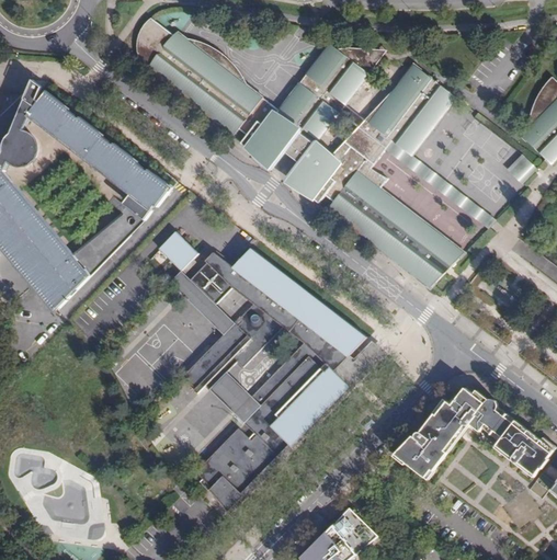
[(195,71),(194,71),(190,67),(199,56),(170,35),(150,19),(148,20),(145,24),(140,31),(138,36),(137,42),(137,52),(139,60),(138,61),(143,68),(146,71),(230,136),(235,128),(243,135),(238,141),(246,148),(258,133),(320,181),(308,196),(316,202),(321,195),(329,201),(324,208),(428,287),(442,273),(438,269),(441,264),(446,269),(462,252),(418,219),(410,229),(409,227),(408,226),(407,225),(406,224),(405,224),(404,223),(402,223),(400,221),(408,212),(377,187),(384,178),(370,170),(367,168),(383,148),(388,140),(408,156),(415,147),(416,141),(418,137),(424,129),(430,125),(432,125),(453,96),(412,65),(361,120),(342,104),(384,49),(350,47),(341,47),(333,48),(332,48),(329,50),(327,50),(324,53),(320,54),(318,56),(315,58),(275,110),(243,84),(225,70),(213,84),(208,82),(208,80),(207,78),(207,77),(206,76),(205,73),(203,72),(202,72),(201,71),(199,71),(197,71),(195,71)]
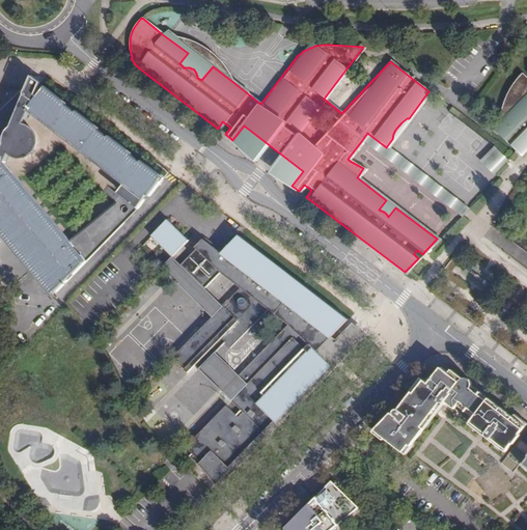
[(173,35),(164,28),(161,33),(188,53),(179,63),(184,67),(185,67),(187,67),(188,67),(190,67),(191,68),(192,68),(194,70),(195,72),(196,73),(196,74),(197,76),(197,78),(201,80),(213,66),(230,80),(228,76),(226,73),(219,61),(211,53),(206,50),(200,45),(191,40),(182,36),(173,35)]
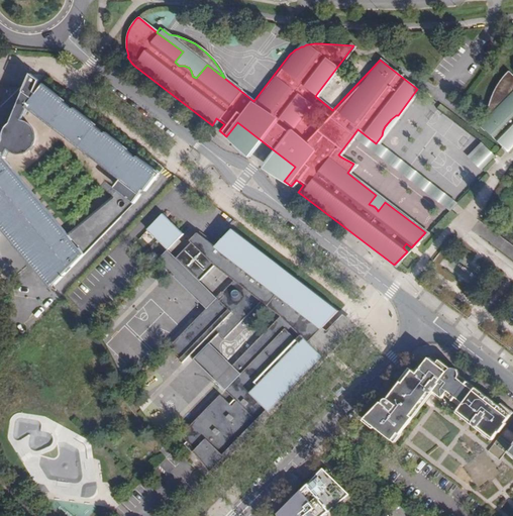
[(307,44),(301,39),(290,54),(293,52),(295,49),(298,48),(301,46),(303,46),(306,44),(307,44)]
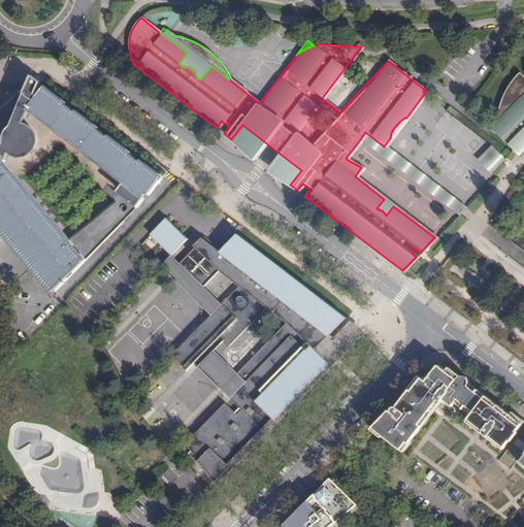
[(523,91),(523,78),(516,71),(503,88),(498,97),(495,108),(493,120),(490,124),(501,135),(498,138),(511,151),(523,137),(522,136),(523,133),(523,92),(523,91)]
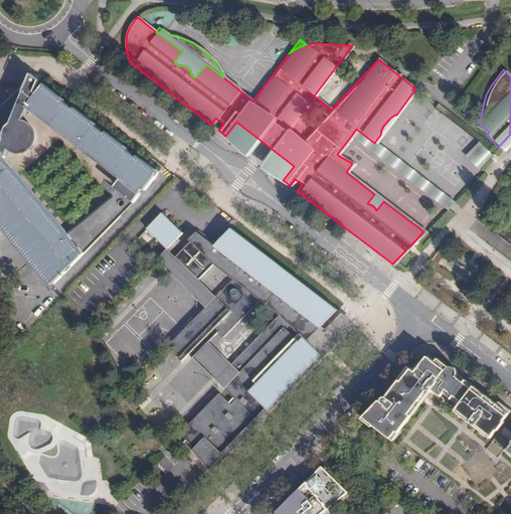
[(0,211),(12,223),(8,227),(34,259),(32,260),(42,273),(50,282),(118,213),(107,202),(79,224),(76,220),(61,233),(0,159),(0,156),(5,147),(8,149),(11,151),(14,152),(18,152),(21,151),(24,150),(28,146),(30,143),(31,140),(32,135),(31,132),(30,128),(26,123),(23,122),(20,121),(17,120),(25,104),(59,130),(61,127),(138,186),(141,188),(153,173),(132,157),(121,149),(100,132),(90,125),(68,108),(58,101),(37,83),(32,91),(29,89),(35,78),(26,72),(19,90),(21,91),(8,123),(5,125),(2,129),(1,134),(1,139),(0,141),(0,211)]
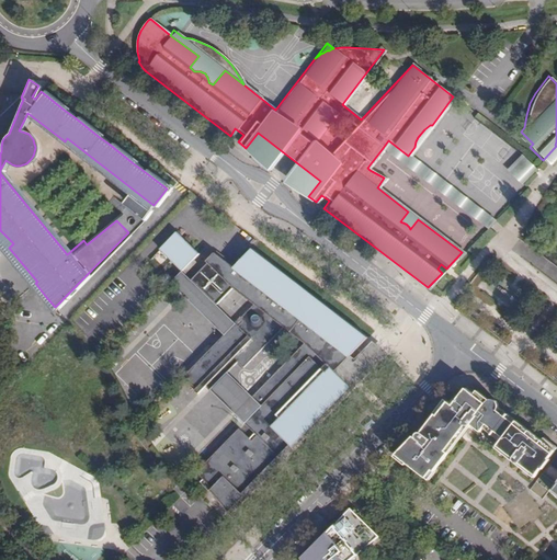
[(43,90),(41,91),(64,110),(66,107),(43,90)]
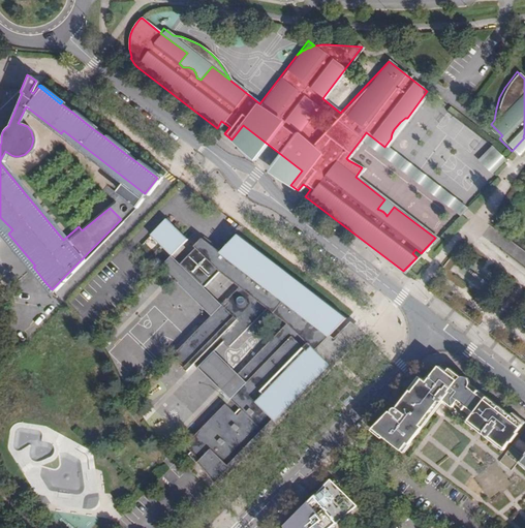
[(524,146),(524,91),(524,92),(524,133),(523,136),(524,137),(512,151),(517,155),(524,146)]
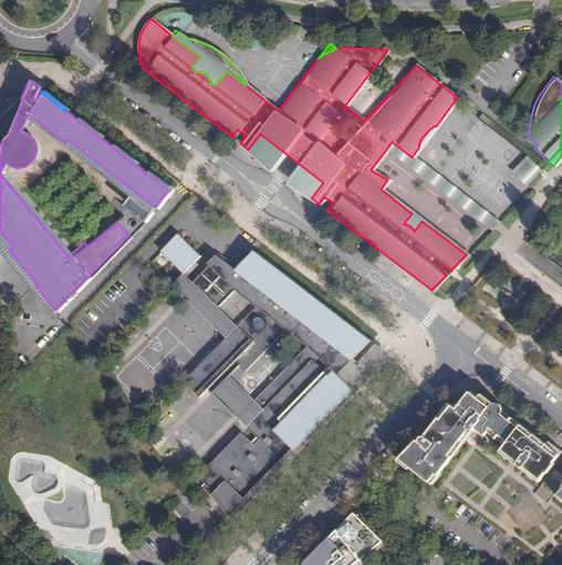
[(76,116),(75,118),(99,137),(101,135),(76,116)]
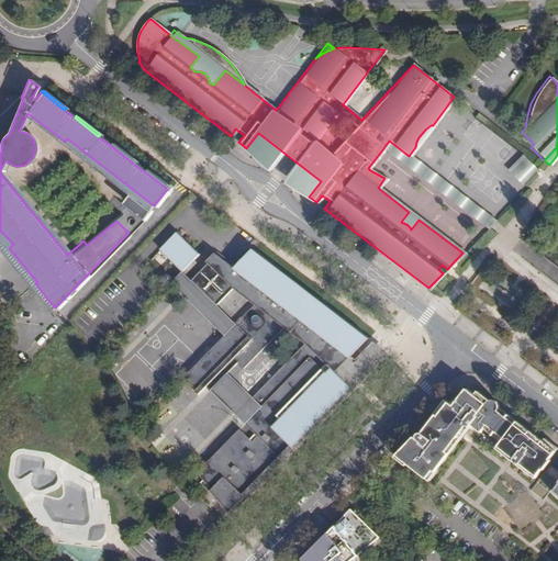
[(534,144),(522,132),(519,135),(531,147),(534,144)]
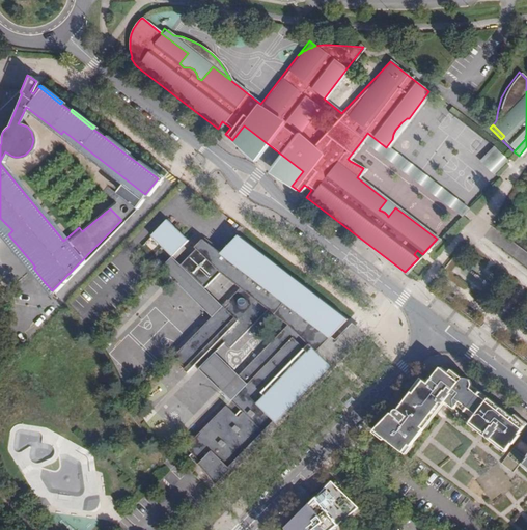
[(142,192),(63,131),(61,134),(129,186),(126,188),(116,180),(113,190),(118,194),(79,227),(82,231),(110,208),(121,220),(135,206),(126,199),(134,190),(140,194),(142,192)]
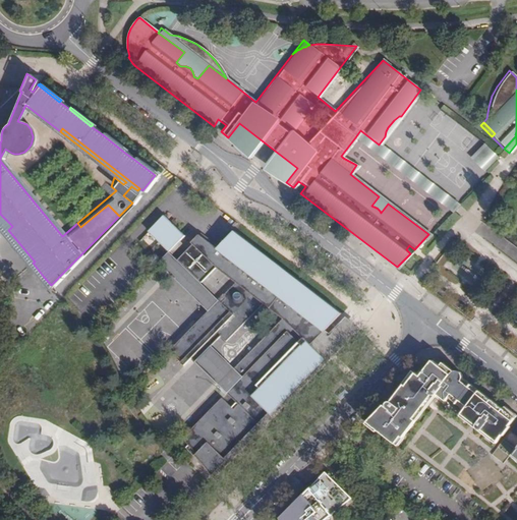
[(379,145),(360,130),(355,137),(451,212),(457,205),(379,145)]
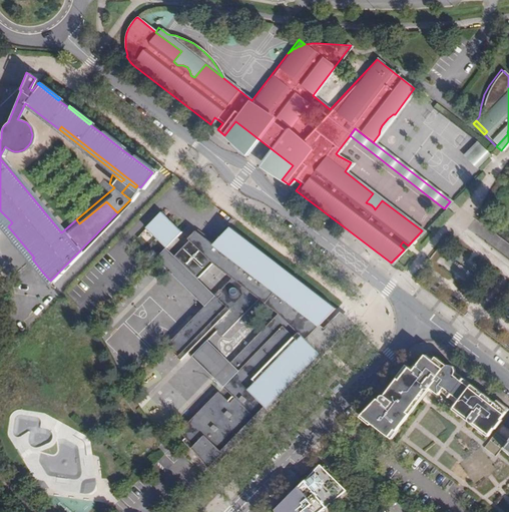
[(101,129),(99,131),(120,148),(122,146),(101,129)]
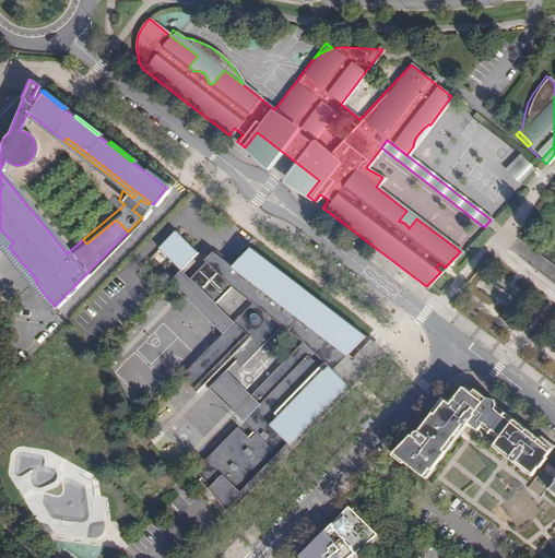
[(531,168),(517,154),(503,168),(517,182),(531,168)]
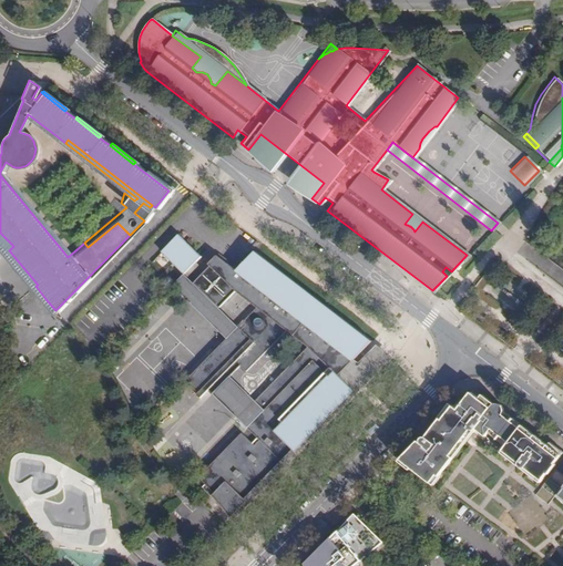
[(146,171),(145,173),(169,191),(170,188),(146,171)]
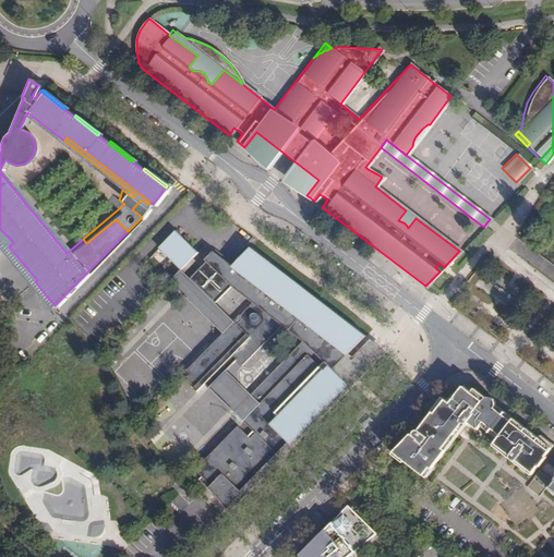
[(141,200),(132,209),(142,217),(149,206),(147,204),(141,200)]
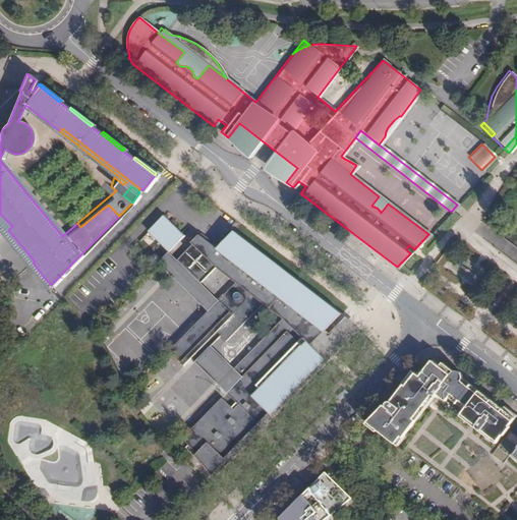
[(388,204),(379,196),(371,206),(374,207),(375,207),(376,208),(377,208),(378,209),(379,210),(380,211),(381,213),(388,204)]
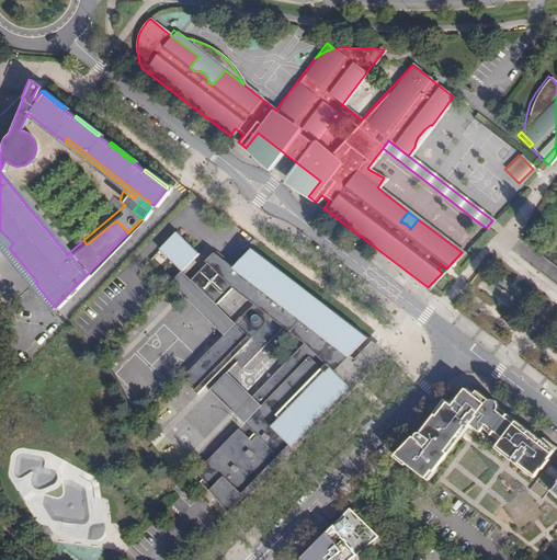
[(173,228),(157,246),(179,267),(196,249),(173,228)]
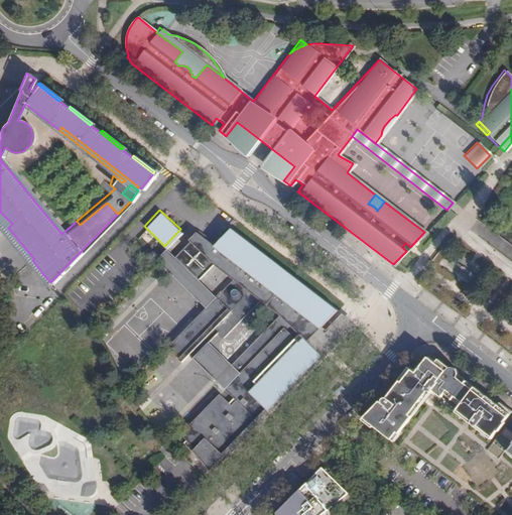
[(0,222),(32,260),(34,259),(8,228),(12,224),(0,212),(0,222)]
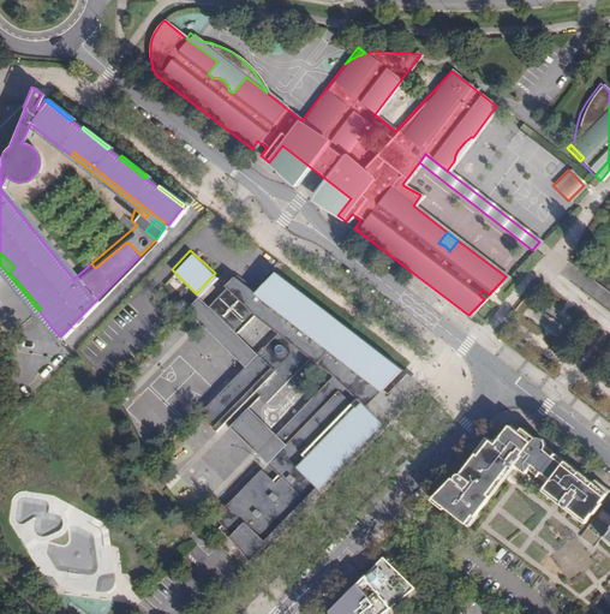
[(256,464),(209,512),(216,520),(231,534),(227,536),(247,561),(289,518),(286,514),(301,496),(306,500),(381,423),(364,406),(380,391),(400,369),(271,269),(251,290),(231,274),(223,282),(225,284),(207,303),(235,331),(253,311),(275,328),(261,343),(261,346),(262,350),(265,355),(268,357),(265,361),(253,350),(243,362),(198,409),(210,421),(209,423),(213,427),(221,418),(226,423),(245,403),(256,392),(262,398),(306,352),(329,369),(271,429),(253,448),(274,469),(276,470),(270,477),(268,475),(256,464)]
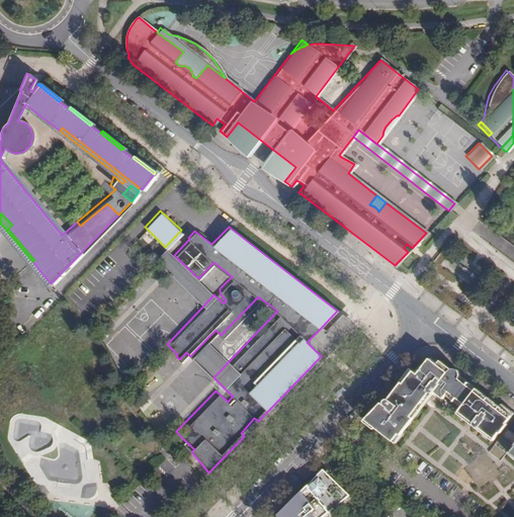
[(174,255),(165,247),(155,257),(204,305),(213,294),(198,278),(174,255)]
